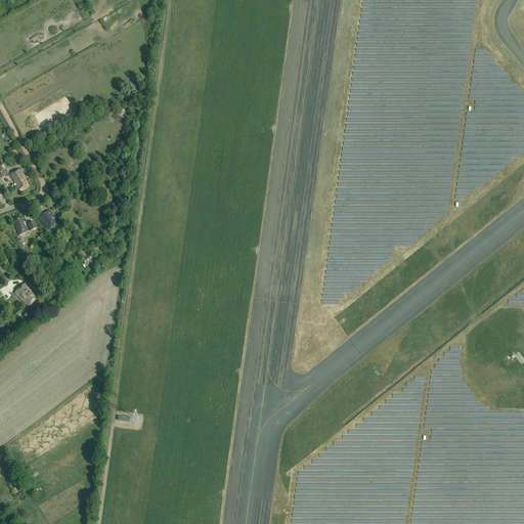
[(0,164),(0,170),(0,173),(2,177),(8,173),(2,163),(0,164)]
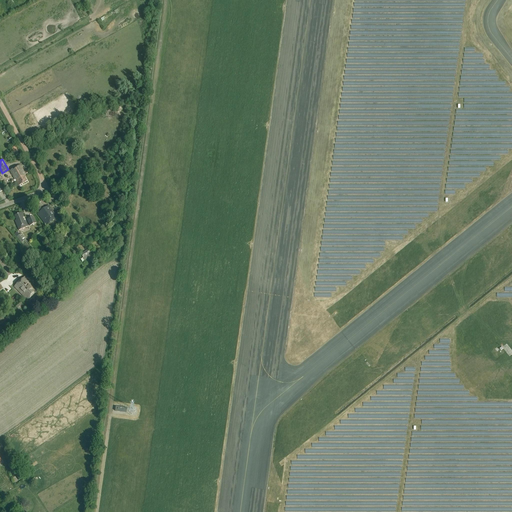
[(19,187),(27,182),(23,174),(25,173),(20,166),(10,171),(15,181),(15,180),(19,187)]
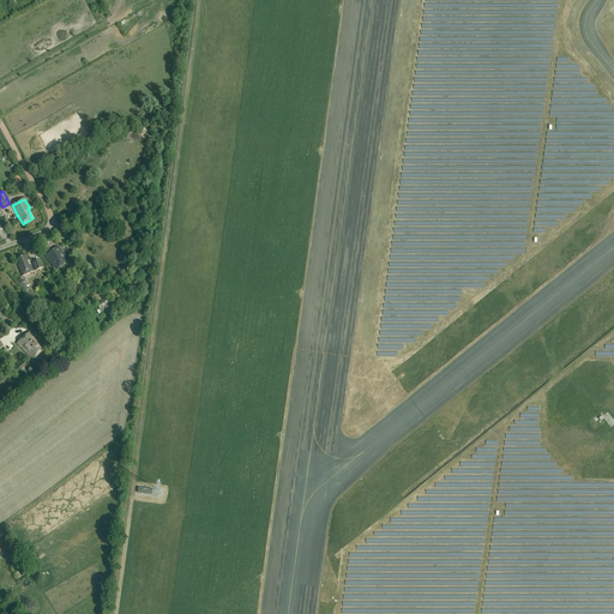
[(55,271),(70,262),(59,247),(54,250),(48,254),(44,257),(55,271)]
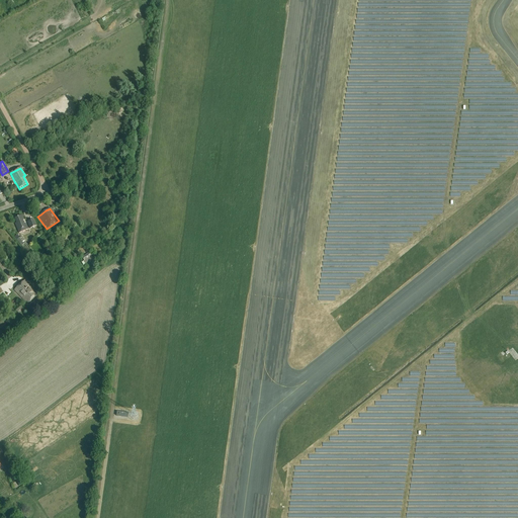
[(19,233),(28,229),(25,224),(24,224),(23,222),(24,221),(22,216),(15,220),(17,224),(15,225),(19,233)]
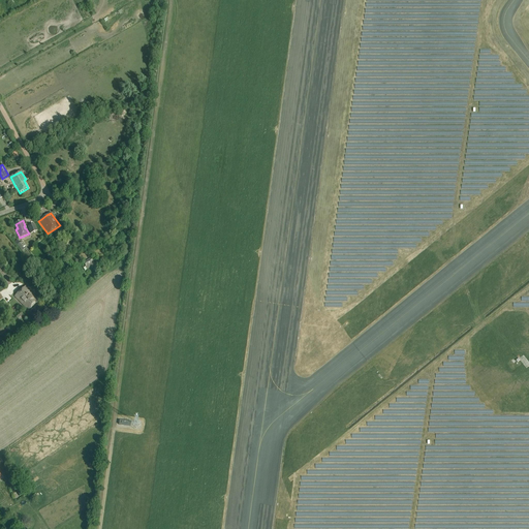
[(37,230),(35,224),(28,227),(31,234),(37,230)]
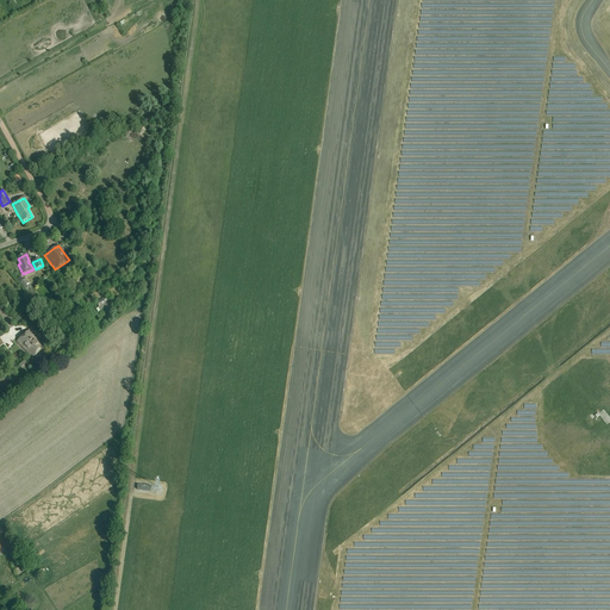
[(57,268),(55,271),(62,279),(64,277),(57,268)]
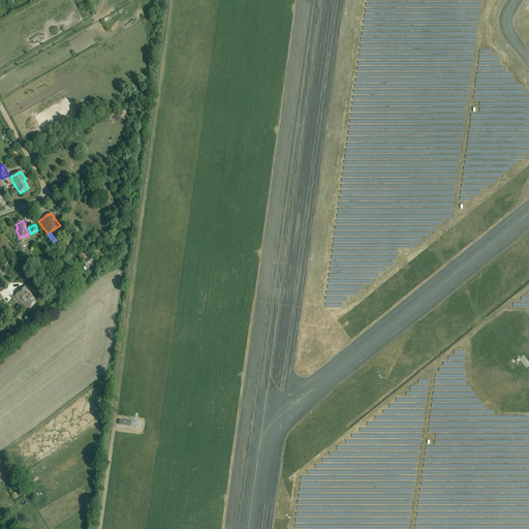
[(27,248),(22,242),(18,245),(22,251),(27,248)]
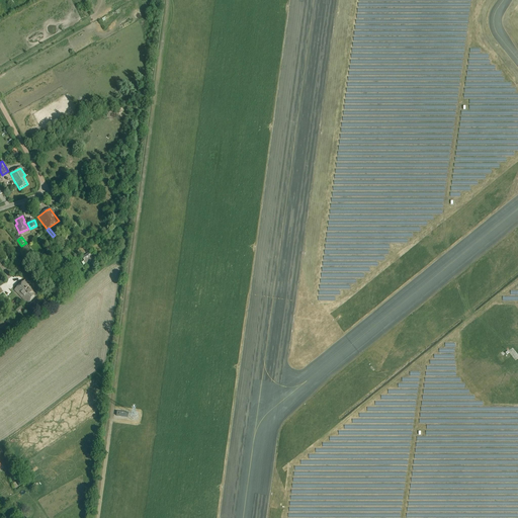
[(84,260),(82,262),(83,265),(89,261),(92,265),(96,262),(89,252),(82,257),(84,260)]
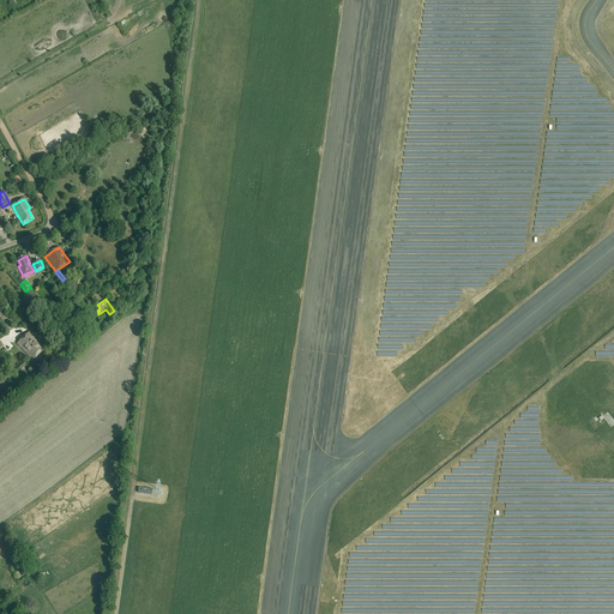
[(32,361),(44,349),(35,338),(35,337),(30,332),(17,344),(32,361)]
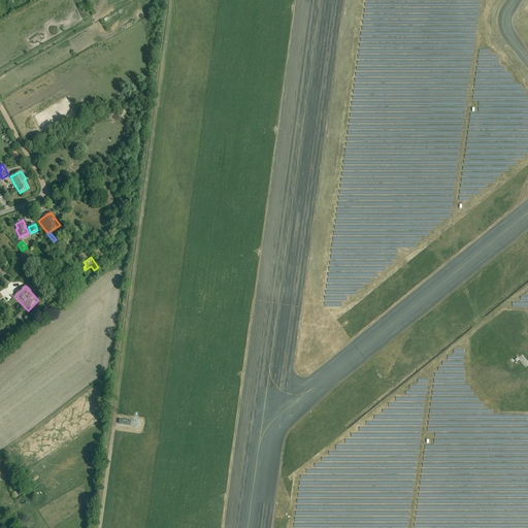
[(21,482),(19,483),(23,489),(22,490),(25,494),(28,492),(21,482)]
